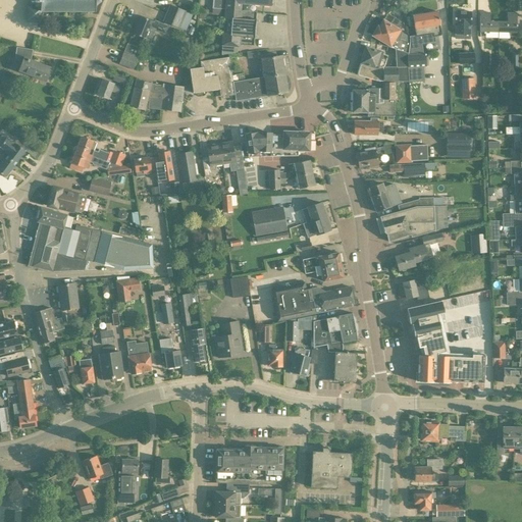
[(30,0),(31,1),(30,5),(27,5),(25,20),(42,21),(42,10),(95,11),(95,4),(100,1),(99,0),(30,0)]
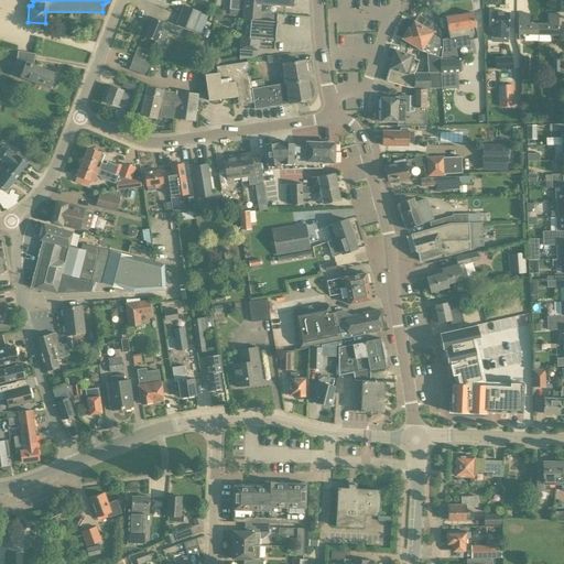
[(180,14),(204,24),(208,15),(201,12),(183,6),(180,14)]
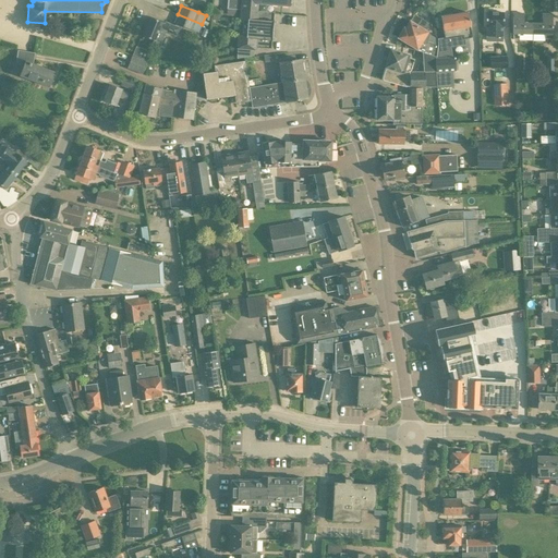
[(240,10),(239,20),(243,21),(242,36),(238,35),(237,49),(235,59),(253,57),(254,50),(255,50),(255,48),(270,49),(274,13),(240,10)]
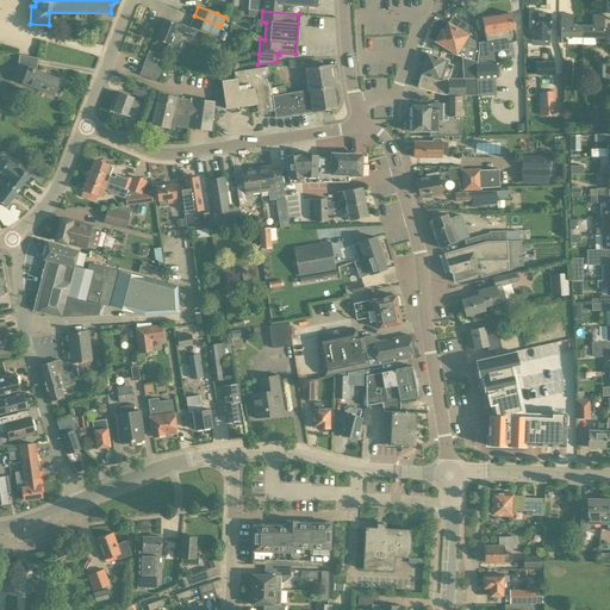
[(486,43),(493,42),(495,49),(506,47),(506,43),(515,41),(511,13),(481,19),(483,22),(479,22),(480,31),(484,30),(486,43)]
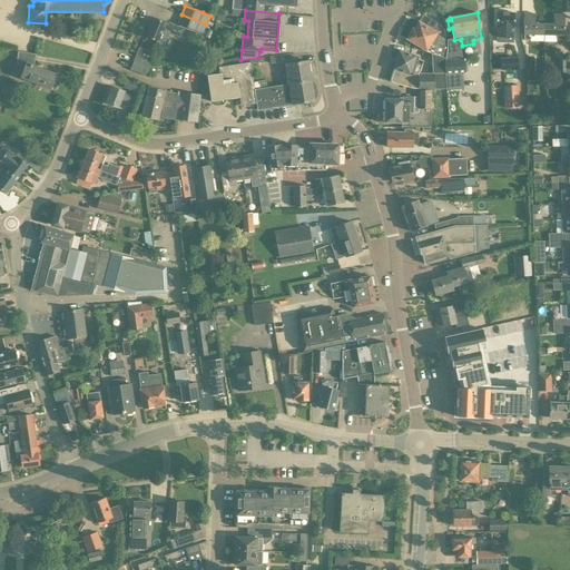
[(495,28),(497,28),(497,42),(512,42),(512,28),(512,15),(497,13),(495,28)]
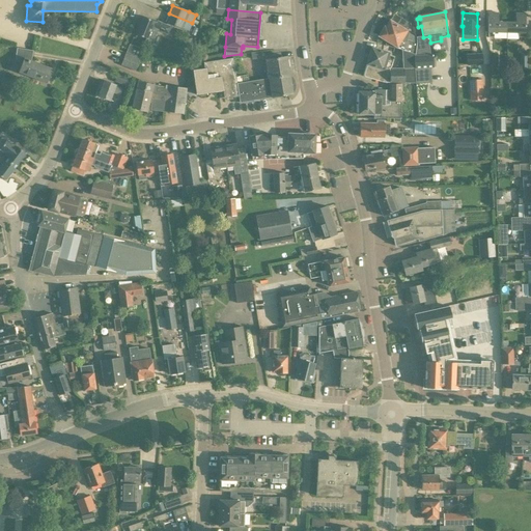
[(189,31),(192,23),(169,14),(166,22),(182,28),(189,31)]
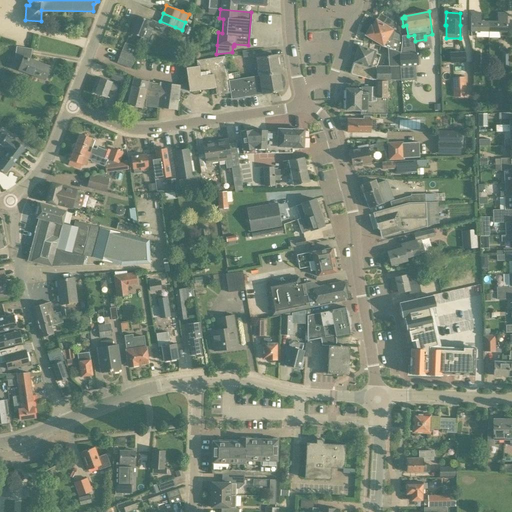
[(470,31),(499,32),(506,32),(506,13),(497,13),(497,22),(480,22),(480,13),(470,13),(470,31)]
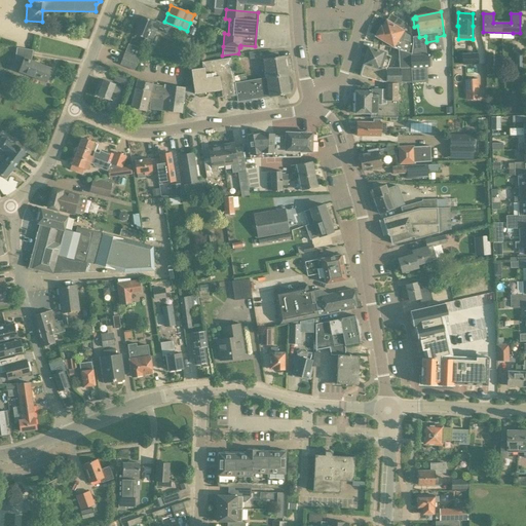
[(135,34),(145,38),(151,41),(154,33),(148,31),(149,29),(151,30),(153,27),(159,29),(158,31),(165,34),(168,26),(155,21),(154,22),(142,16),(135,34)]
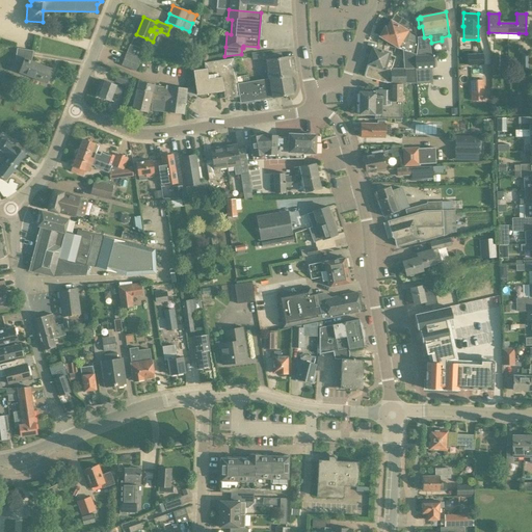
[(406,32),(390,21),(383,30),(382,29),(378,36),(380,37),(377,42),(378,43),(384,45),(384,46),(402,51),(409,53),(415,54),(416,50),(417,46),(410,44),(410,46),(405,45),(407,38),(403,36),(406,32)]
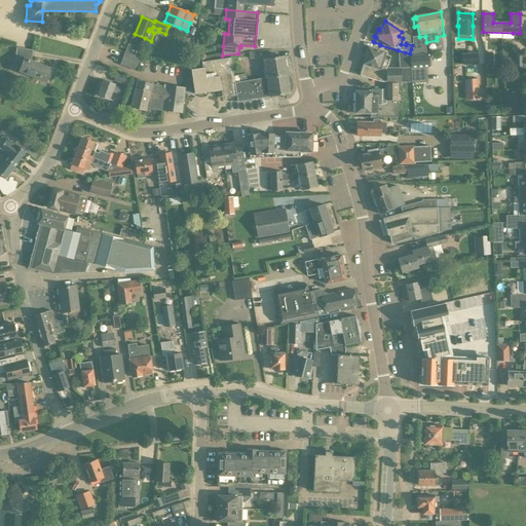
[(140,48),(128,44),(125,51),(137,57),(140,48)]
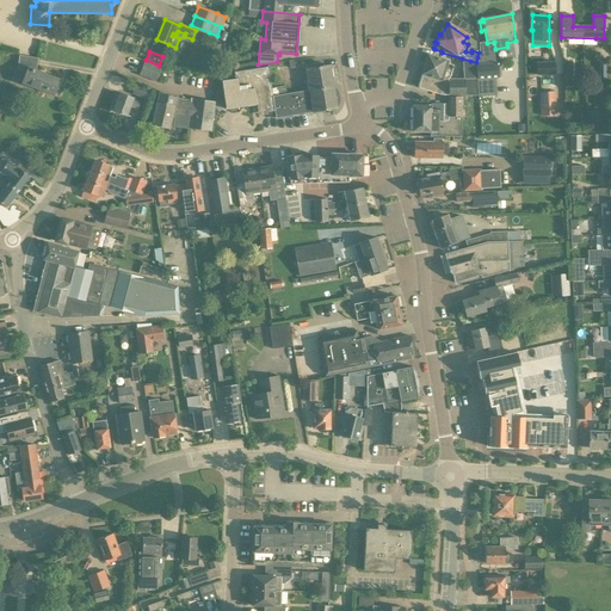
[(16,71),(25,74),(22,84),(54,96),(60,79),(37,69),(36,68),(37,59),(18,55),(16,71)]
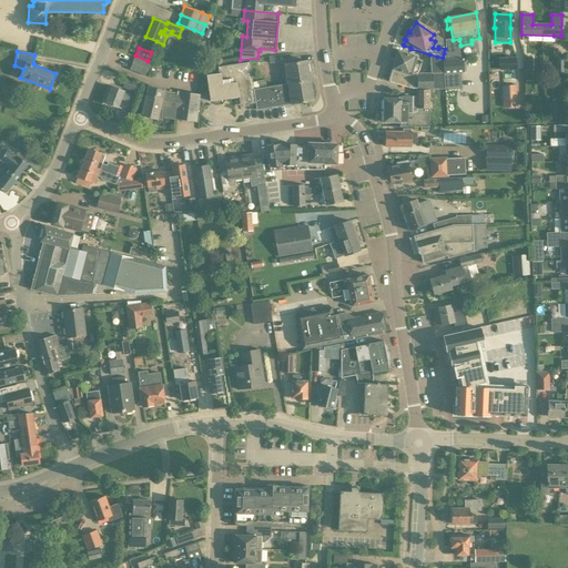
[(444,81),(444,73),(443,60),(443,58),(437,57),(429,54),(430,74),(416,74),(422,59),(396,51),(387,81),(414,89),(444,89),(444,81)]
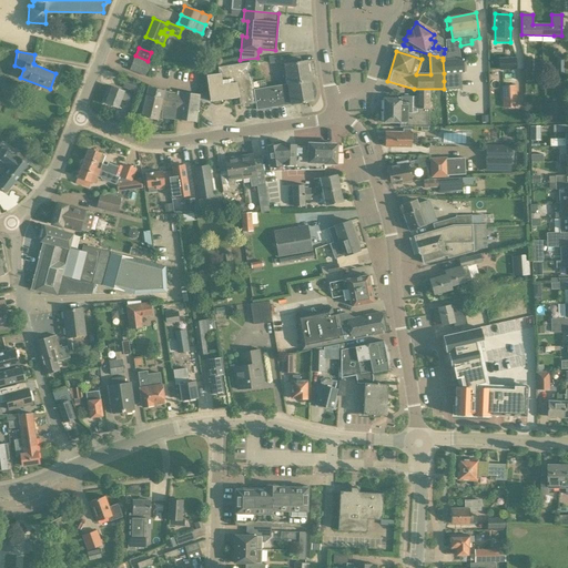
[(144,77),(150,62),(134,57),(129,70),(144,77)]
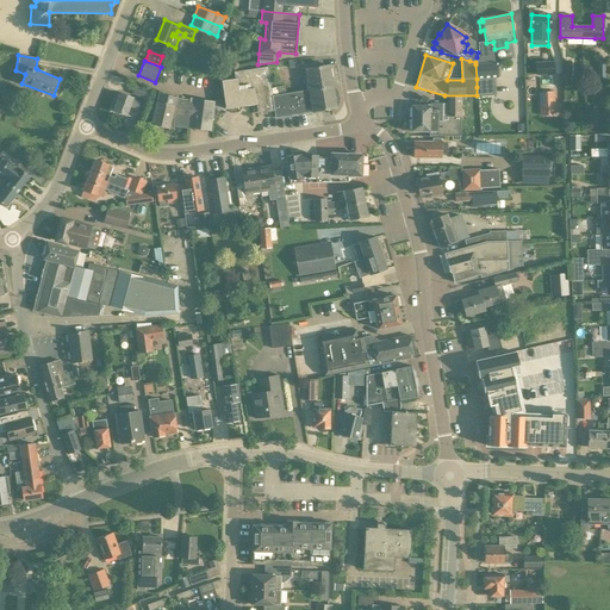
[(561,76),(561,83),(566,83),(566,76),(571,76),(571,62),(561,61),(561,76)]
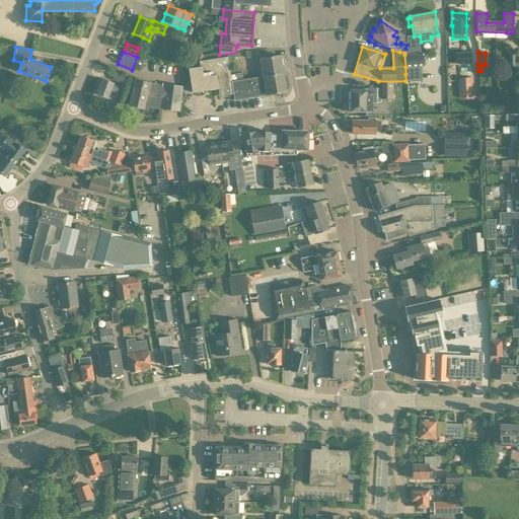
[(471,53),(456,54),(456,64),(471,63),(471,53)]
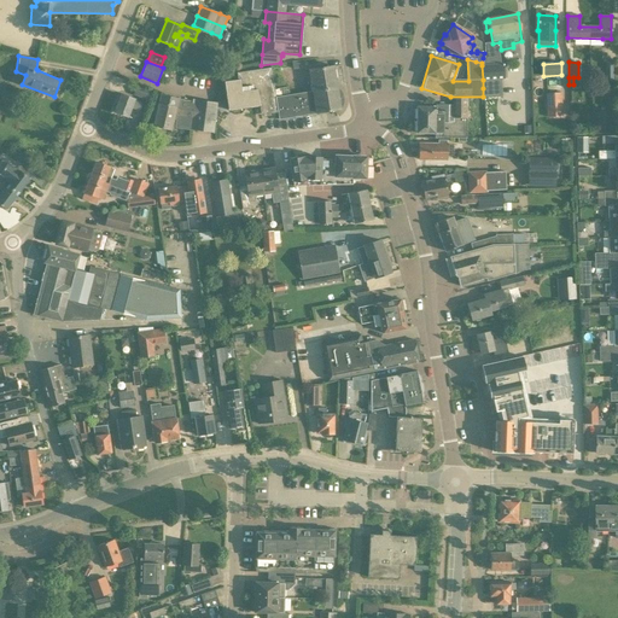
[(488,64),(482,65),(483,80),(500,79),(505,79),(503,64),(488,64)]
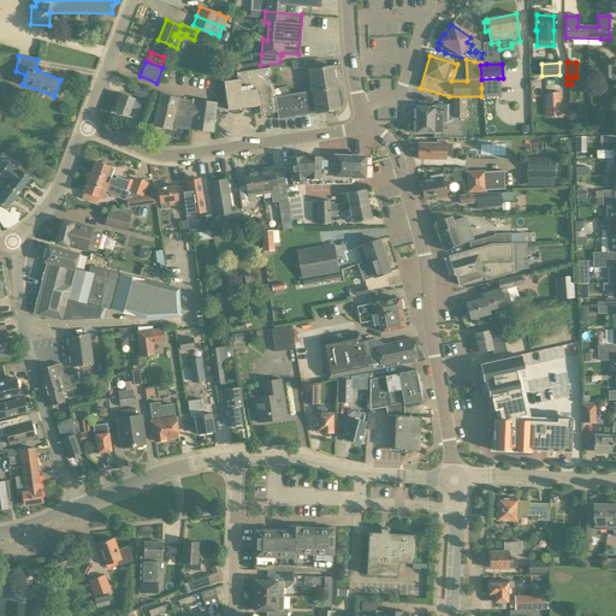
[(272,89),(270,67),(236,72),(237,80),(223,82),(227,110),(259,105),(260,114),(276,112),(272,89)]
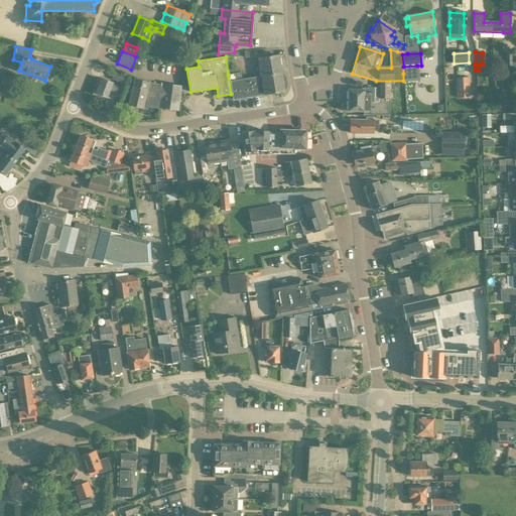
[(404,88),(408,89),(417,88),(416,81),(418,81),(417,66),(403,67),(403,74),(403,81),(404,88)]
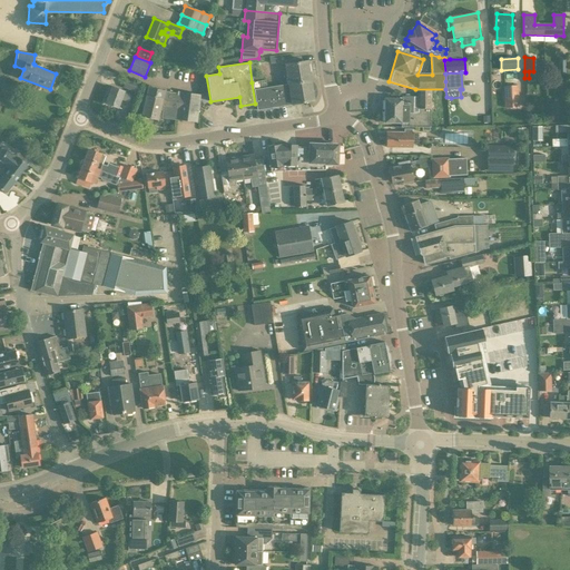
[(137,92),(140,84),(127,78),(124,88),(137,92)]
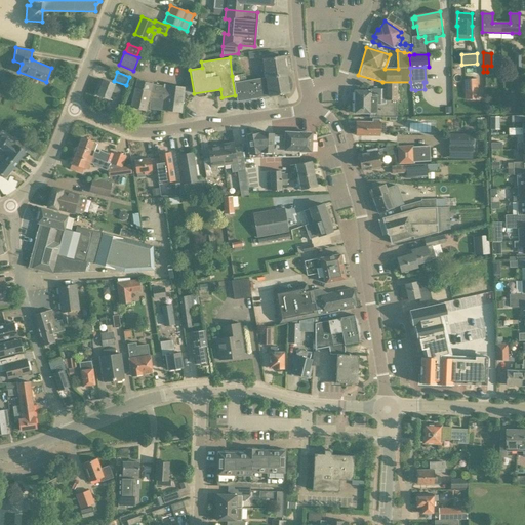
[(477,78),(465,79),(466,99),(478,98),(477,78)]
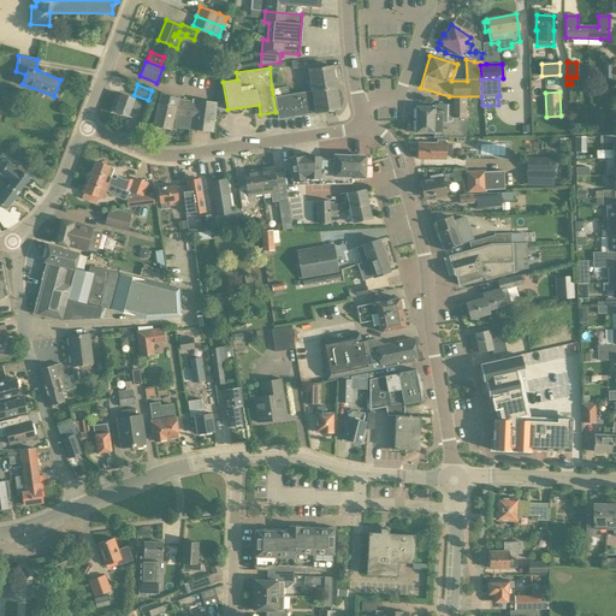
[(138,111),(141,104),(134,101),(135,99),(120,94),(114,112),(128,117),(131,107),(138,111)]
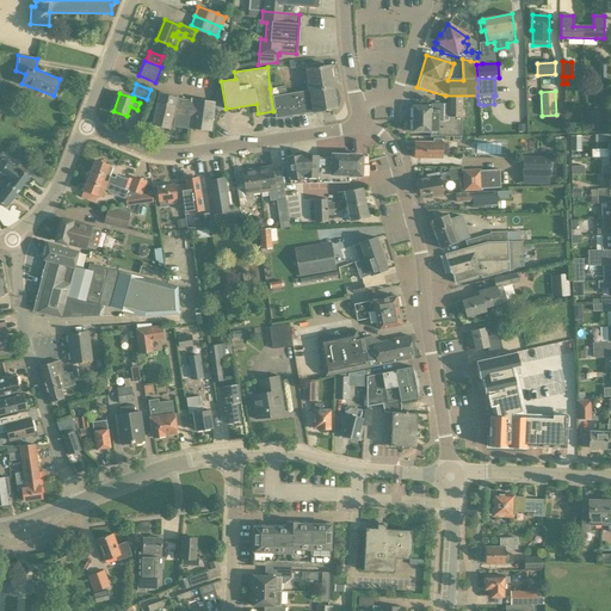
[(177,98),(159,93),(152,124),(168,129),(172,116),(176,102),(177,98)]
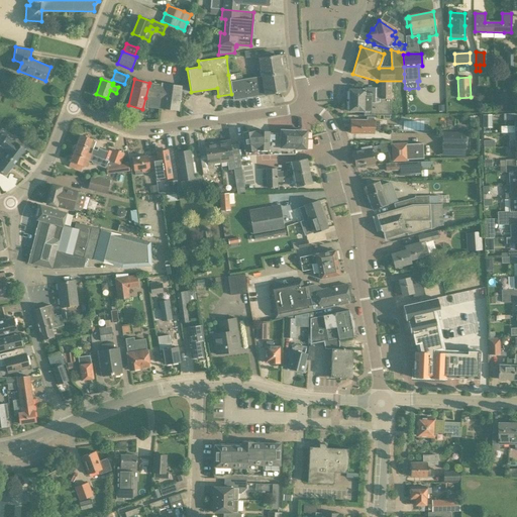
[(364,115),(383,115),(390,116),(391,82),(378,82),(378,88),(375,88),(364,87),(364,89),(346,89),(346,111),(364,112),(364,115)]
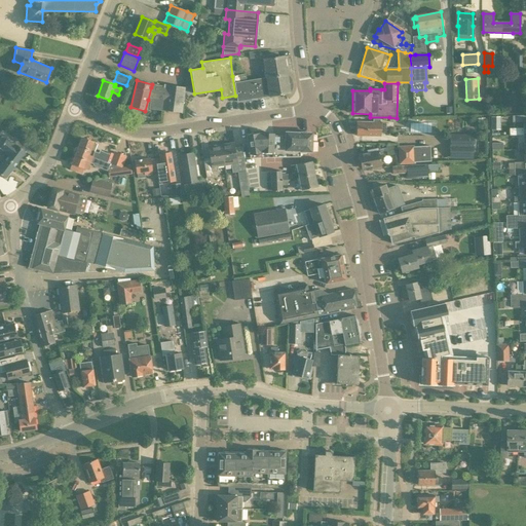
[(163,86),(152,85),(148,101),(150,101),(150,108),(181,113),(185,87),(164,84),(163,86)]
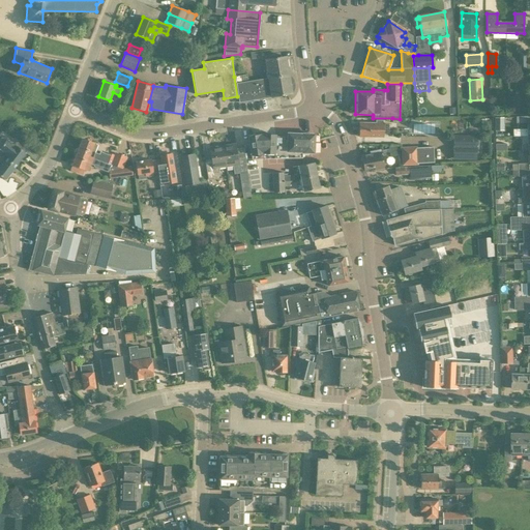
[(21,122),(35,128),(45,106),(39,104),(42,94),(32,91),(31,92),(23,89),(11,118),(21,121),(21,122)]
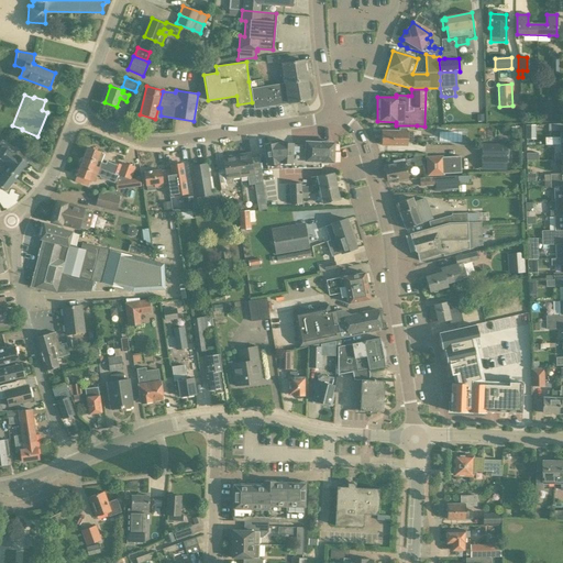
[(559,145),(562,144),(562,122),(548,123),(548,131),(559,130),(559,145)]
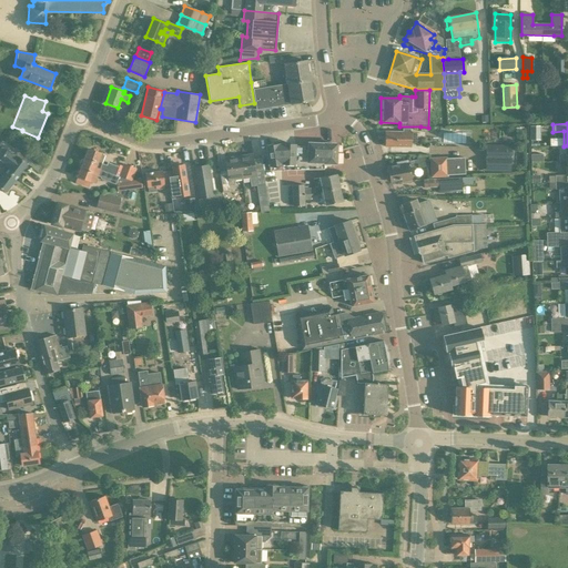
[(384,146),(403,146),(403,144),(409,144),(411,129),(402,129),(402,132),(395,131),(395,132),(384,132),(384,139),(383,140),(383,143),(384,144),(384,146)]
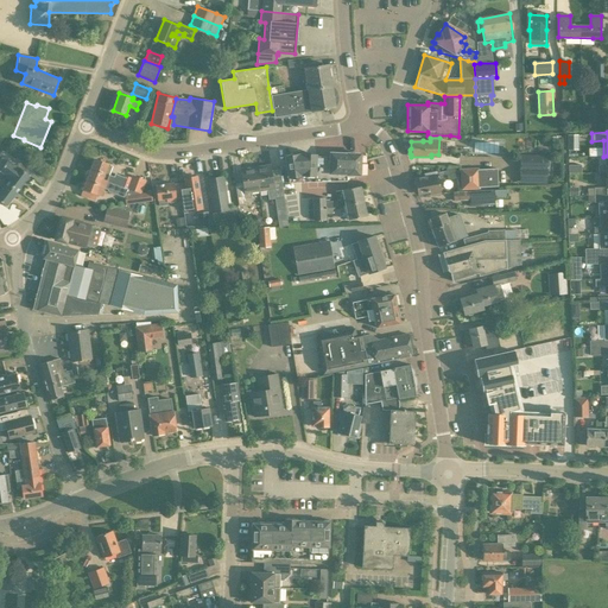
[(315,182),(316,157),(316,154),(304,152),(304,151),(296,151),(297,152),(285,157),(287,175),(280,176),(280,177),(280,179),(283,178),(284,183),(289,183),(315,182)]
